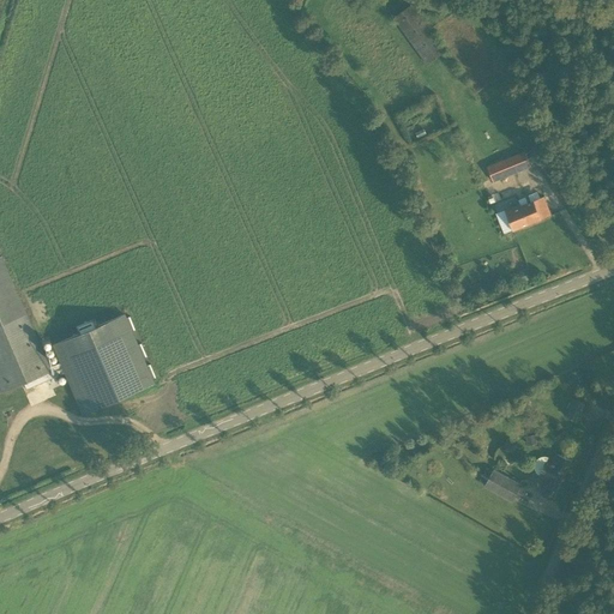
[(428,65),(445,52),(411,5),(393,18),(428,65)]
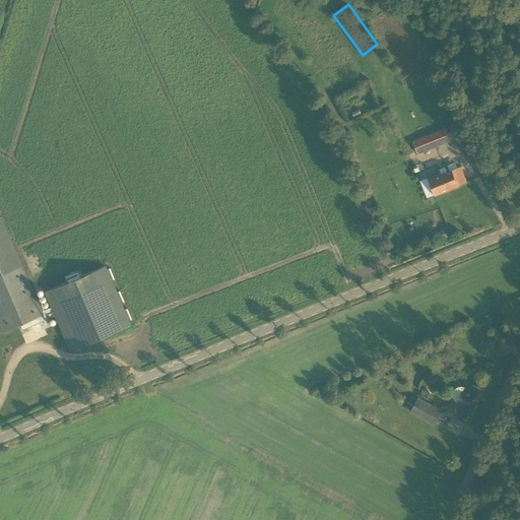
[(450,140),(445,129),(413,142),(418,153),(450,140)]
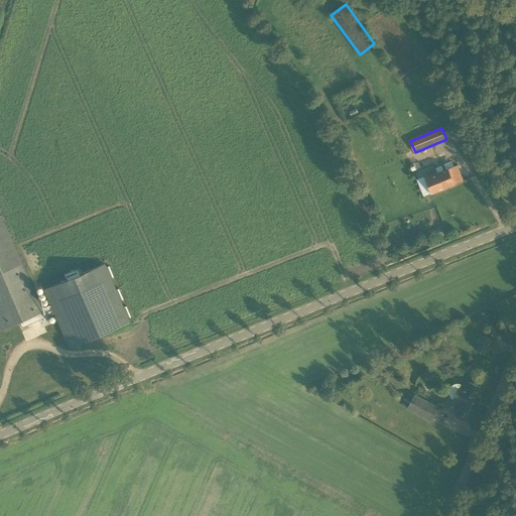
[(431,194),(463,180),(457,165),(437,173),(437,171),(424,176),(431,194)]
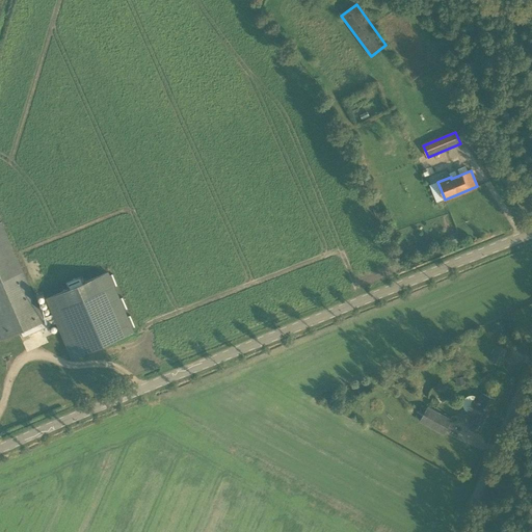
[(55,323),(72,360),(79,378),(128,356),(120,339),(133,333),(107,272),(84,282),(81,275),(65,283),(68,289),(45,299),(52,314),(43,318),(0,221),(0,336),(2,340),(20,331),(22,338),(55,323)]
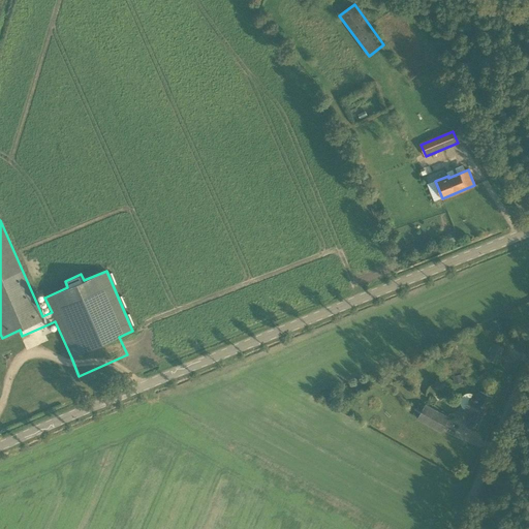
[(494,343),(487,359),(496,363),(503,348),(494,343)]
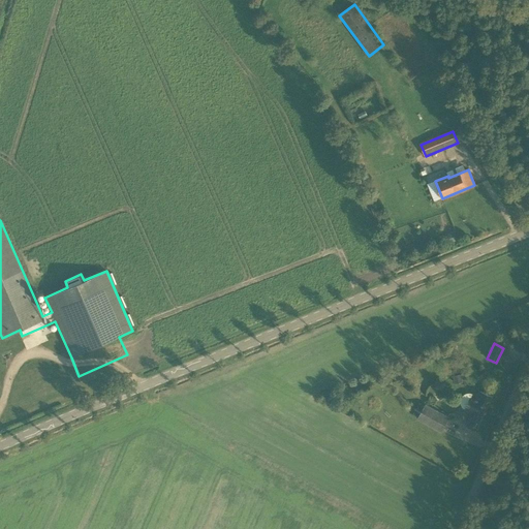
[(470,399),(465,409),(473,413),(467,427),(476,431),(492,397),(480,392),(475,401),(470,399)]
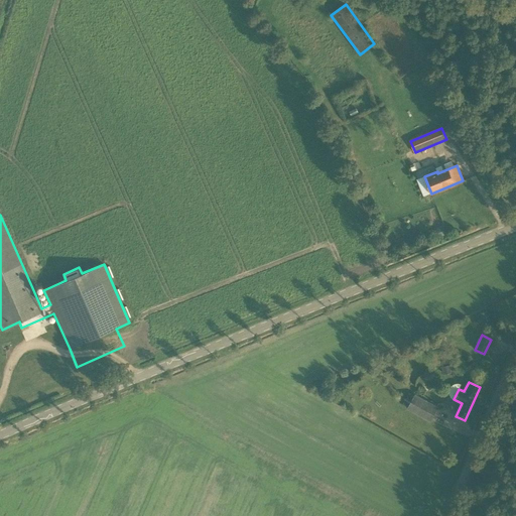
[(415,395),(414,396),(408,393),(402,404),(408,407),(408,408),(430,421),(438,408),(415,395)]
